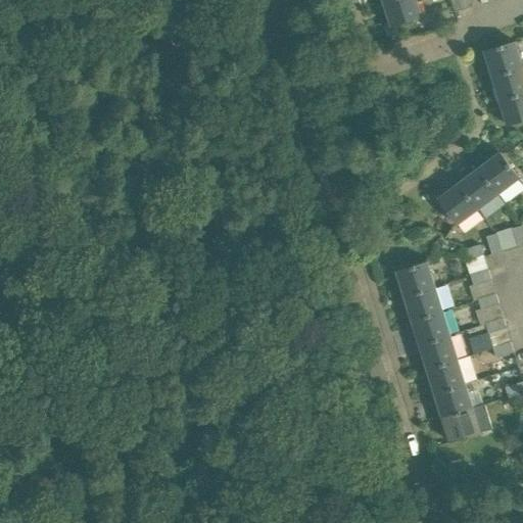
[(422,16),(416,0),(386,0),(384,1),(391,26),(422,16)]
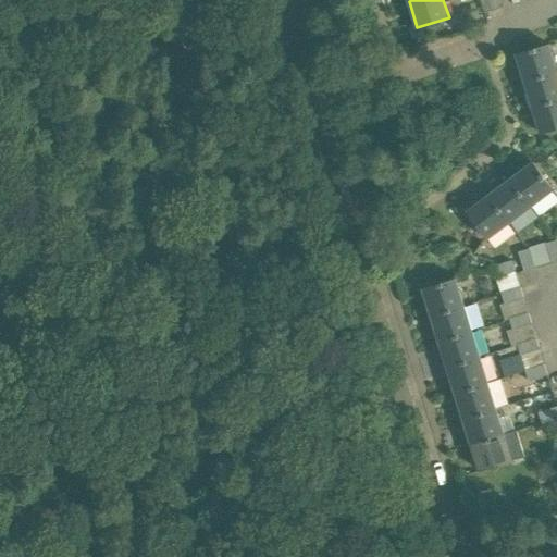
[(524,82),(556,71),(549,45),(517,56),(524,82)]
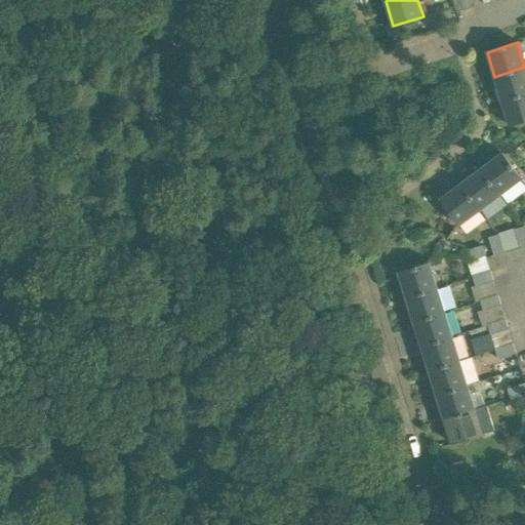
[(524,92),(524,67),(494,77),(501,101),(524,92)]
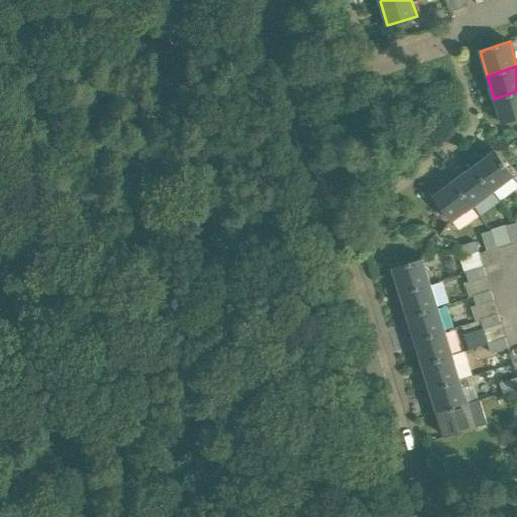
[(516,91),(494,99),(502,123),(516,117),(516,91)]
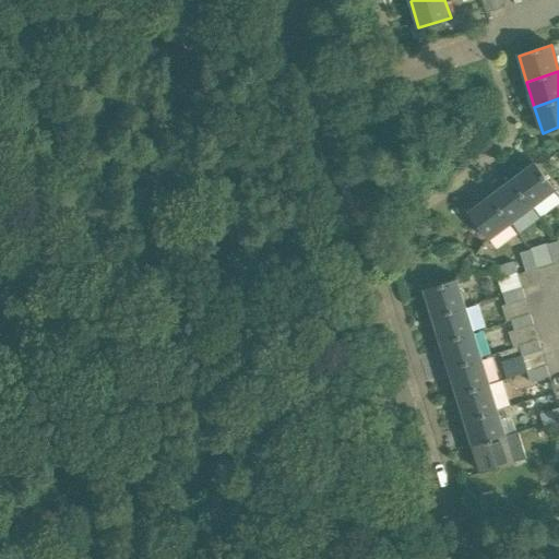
[(534,163),(512,180),(533,207),(555,190),(534,163)]
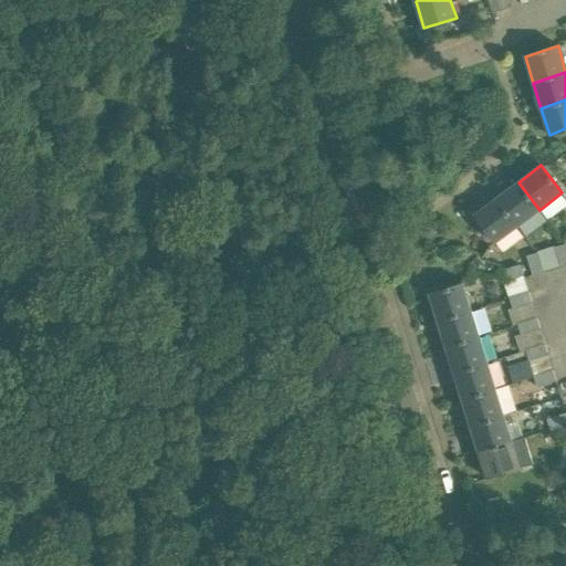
[(540,210),(519,182),(496,198),(517,227),(540,210)]
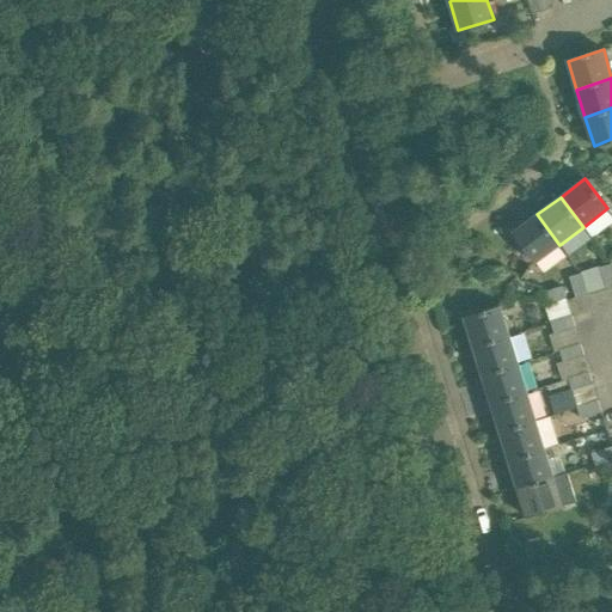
[(560,245),(537,214),(513,233),(536,263),(560,245)]
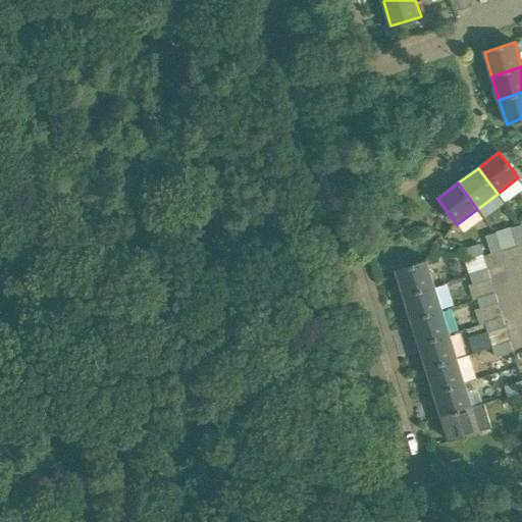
[(516,246),(521,244),(521,226),(521,224),(511,227),(516,246)]
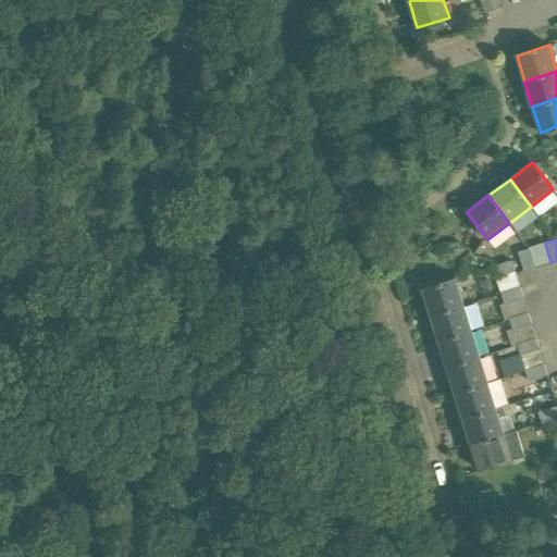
[(523,271),(535,267),(529,248),(518,251),(523,271)]
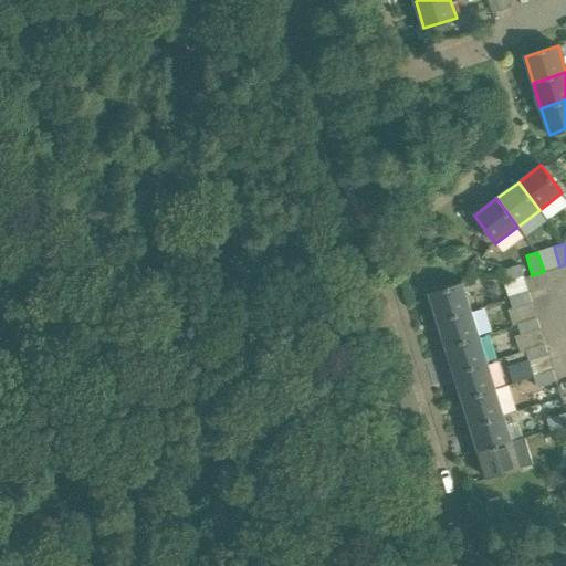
[(523,275),(520,264),(500,270),(504,282),(523,275)]
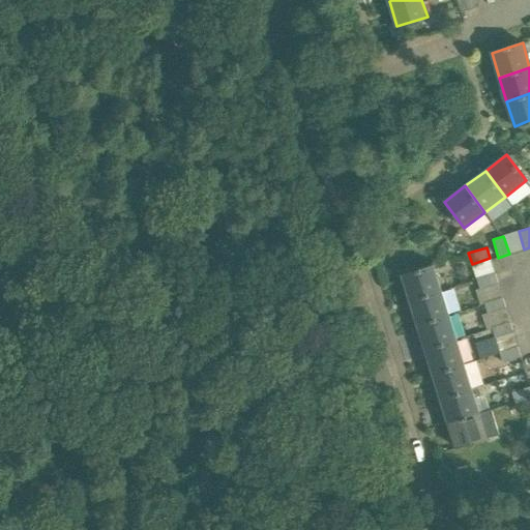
[(410,300),(440,291),(432,266),(403,275),(410,300)]
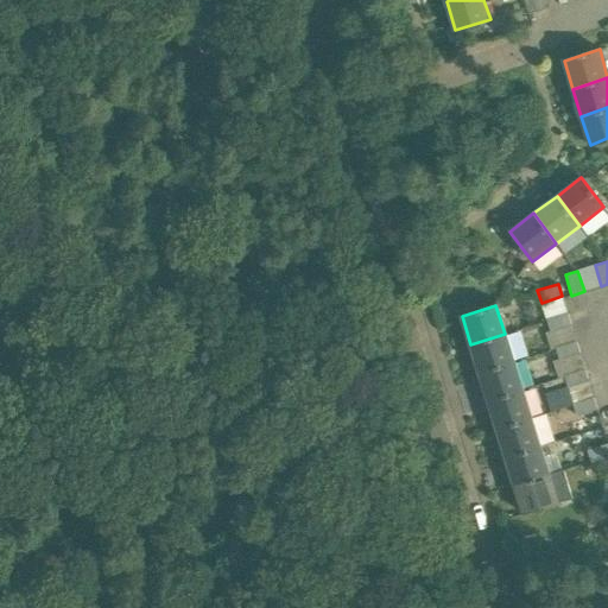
[(571,325),(568,312),(546,318),(550,331),(571,325)]
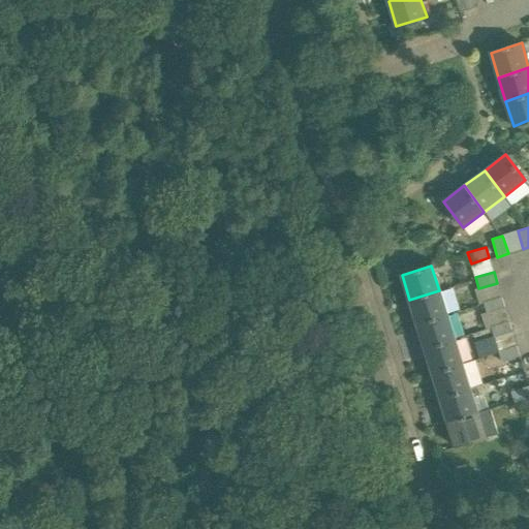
[(439,290),(409,300),(416,323),(446,314),(439,290)]
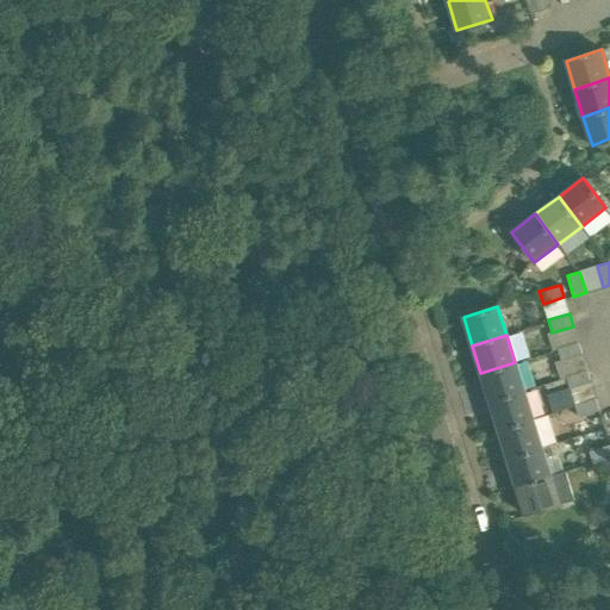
[(582,354),(578,342),(558,348),(562,360),(582,354)]
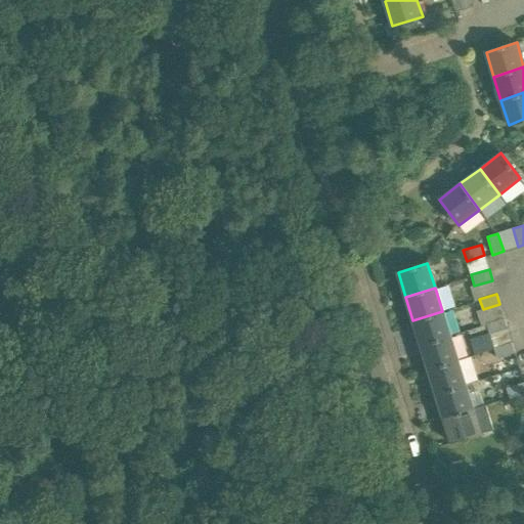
[(442,311),(412,320),(421,345),(449,336),(442,311)]
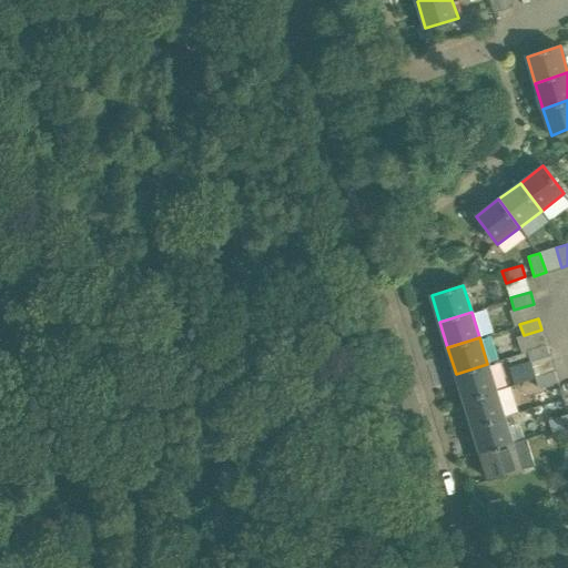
[(550,356),(546,344),(526,351),(530,363),(550,356)]
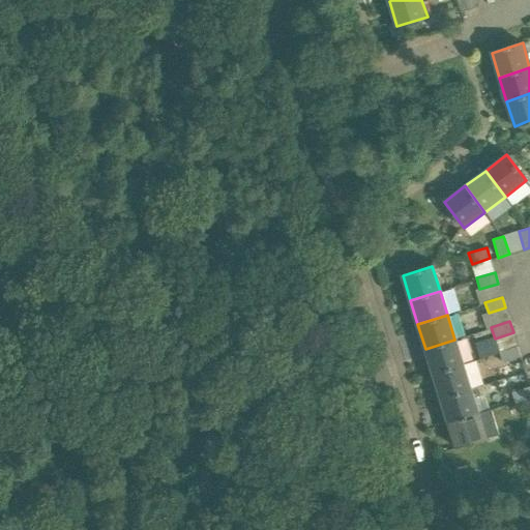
[(463,363),(454,340),(425,349),(433,373),(463,363)]
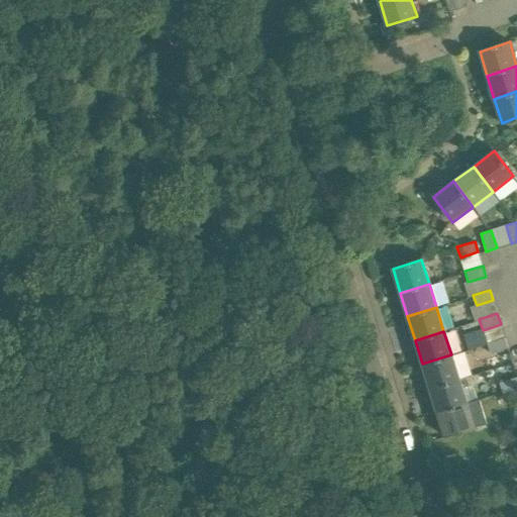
[(508,348),(504,337),(487,343),(491,353),(508,348)]
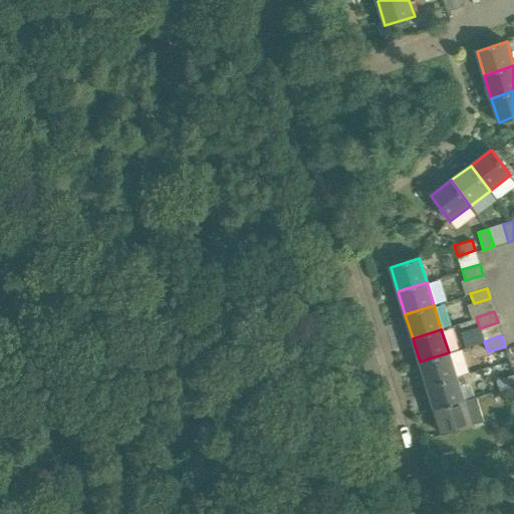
[(456,376),(449,352),(420,361),(427,386),(456,376)]
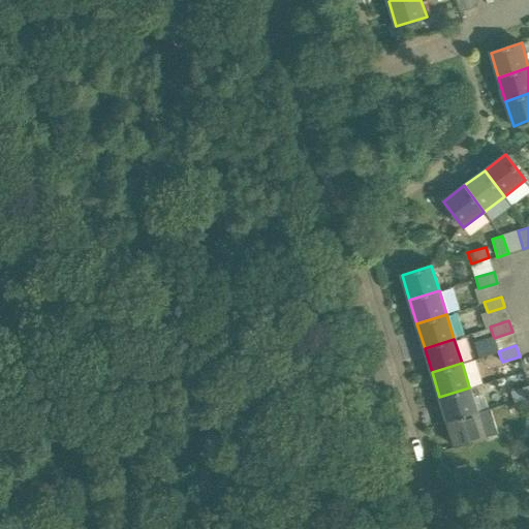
[(528,396),(528,386),(528,385),(510,392),(514,401),(528,396)]
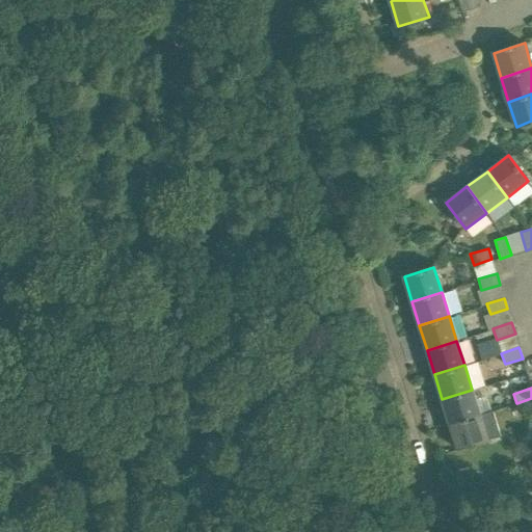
[(472,390),(442,399),(450,423),(479,414),(472,390)]
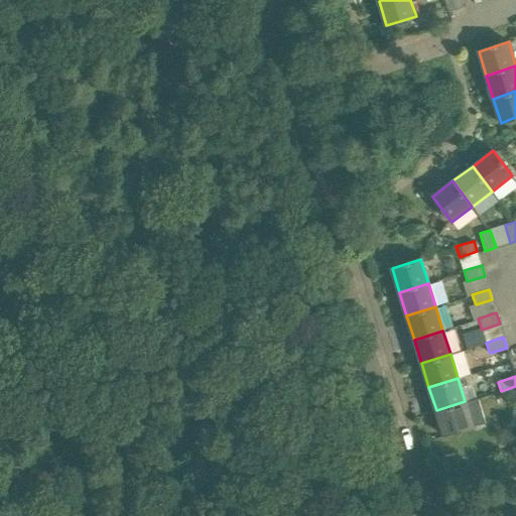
[(515,396),(515,386),(501,391),(504,401),(515,396)]
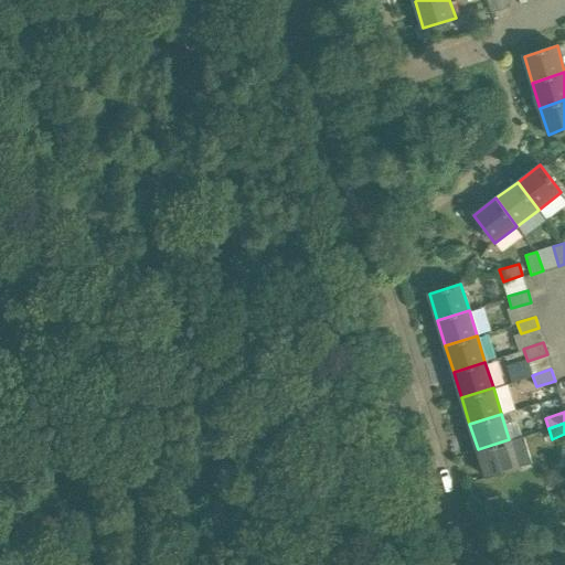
[(509,439),(478,449),(486,476),(532,461),(523,435),(509,439)]
